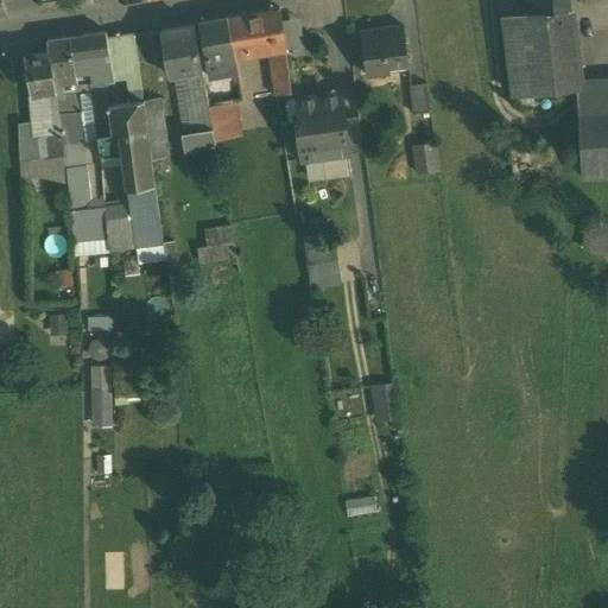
[(527,0),(529,12),(567,11),(565,0),(527,0)]
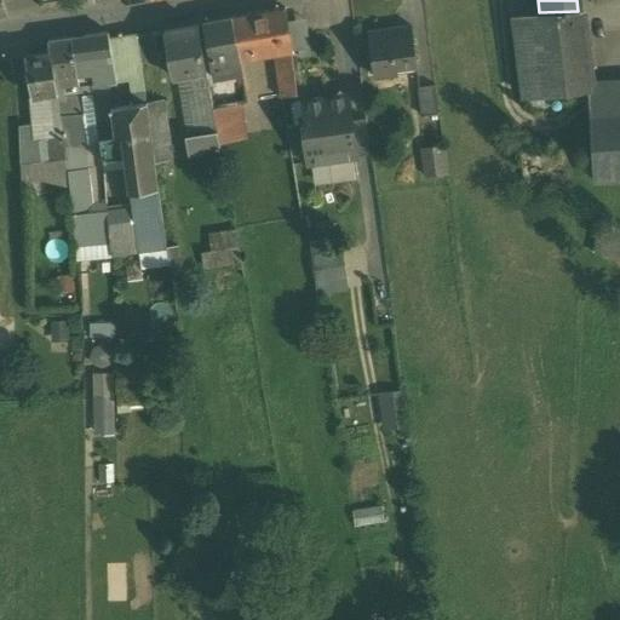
[(285,9),(231,18),(240,57),(275,51),(291,49),(285,9)]
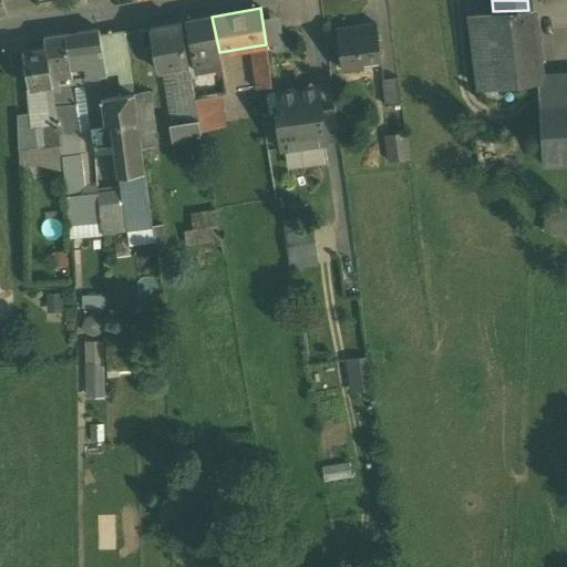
[(493,11),(490,11),(491,24),(498,88),(538,83),(538,78),(529,10),(528,10),(493,11)]
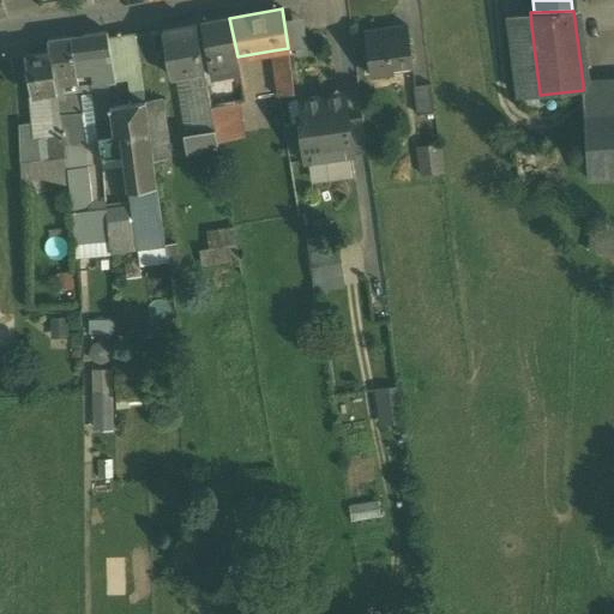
[(229,18),(202,23),(212,76),(230,72),(240,71),(238,56),(229,18)]
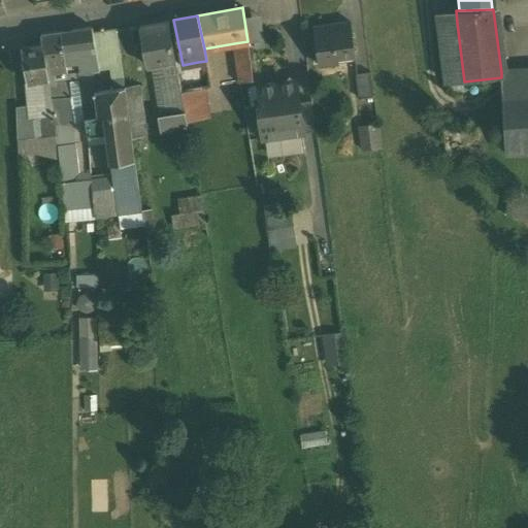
[(168,23),(140,27),(147,66),(164,63),(175,61),(168,23)]
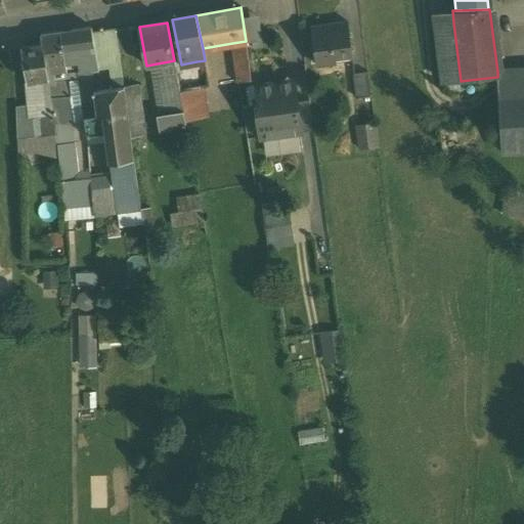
[(453,23),(435,25),(441,79),(446,83),(461,81),(453,23)]
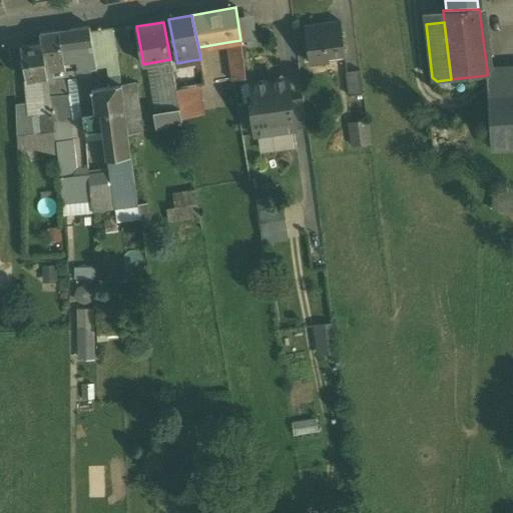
[(324,24),(304,27),(309,63),(329,60),(328,55),(345,53),(341,25),(324,27),(324,24)]
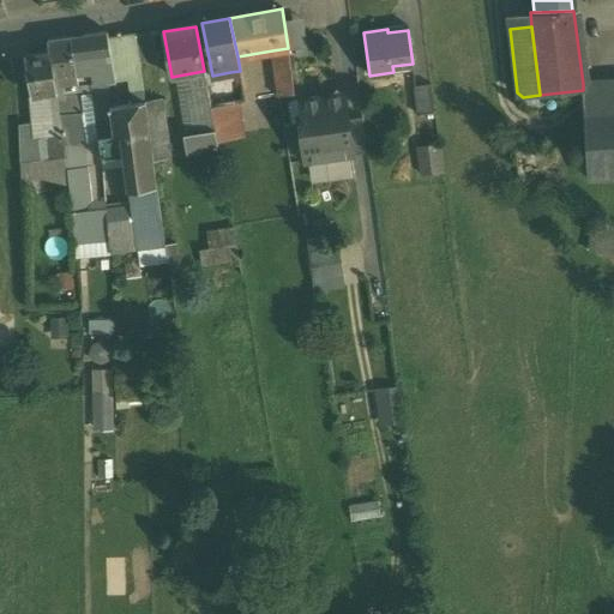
[(104,32),(72,38),(74,64),(76,72),(91,70),(94,84),(114,80),(109,59),(107,42),(104,32)]
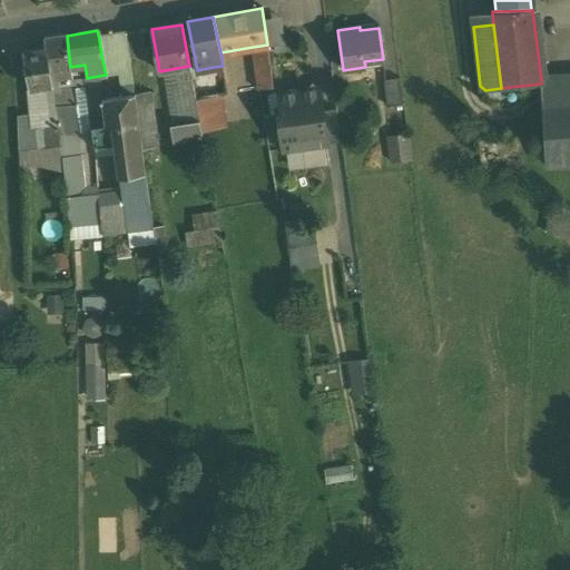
[(140,31),(126,33),(130,62),(146,60),(140,31)]
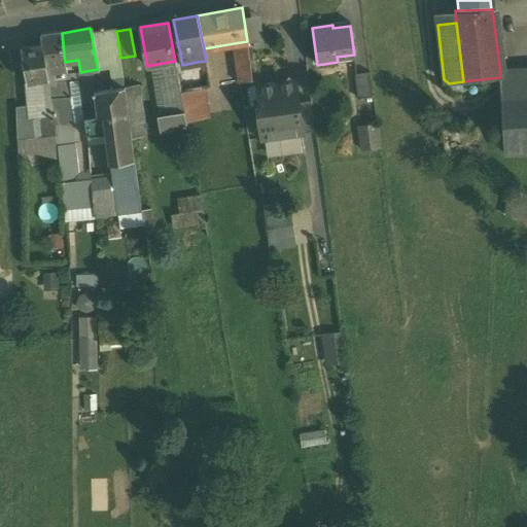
[(116,31),(92,36),(94,50),(104,48),(106,64),(108,64),(111,77),(123,76),(120,58),(116,31)]
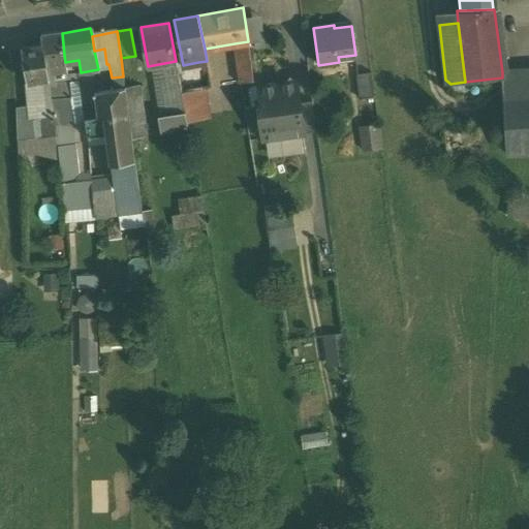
[(62,33),(42,35),(43,44),(48,72),(67,70),(65,62),(64,55),(62,33)]
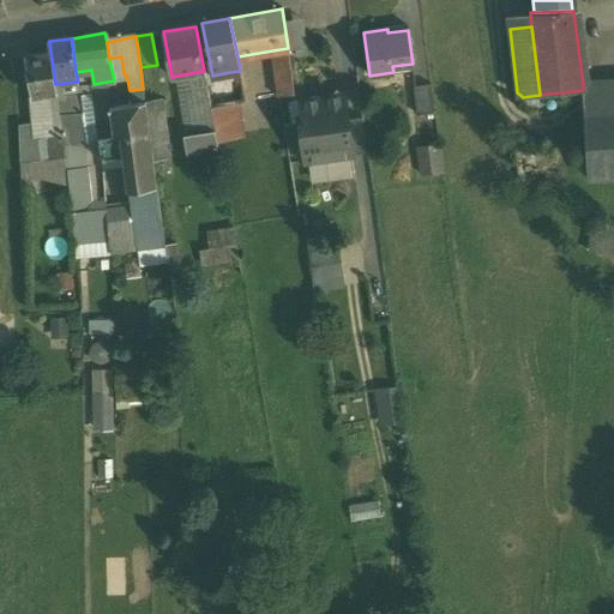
[(288,48),(272,50),(280,96),(294,94),(288,48)]
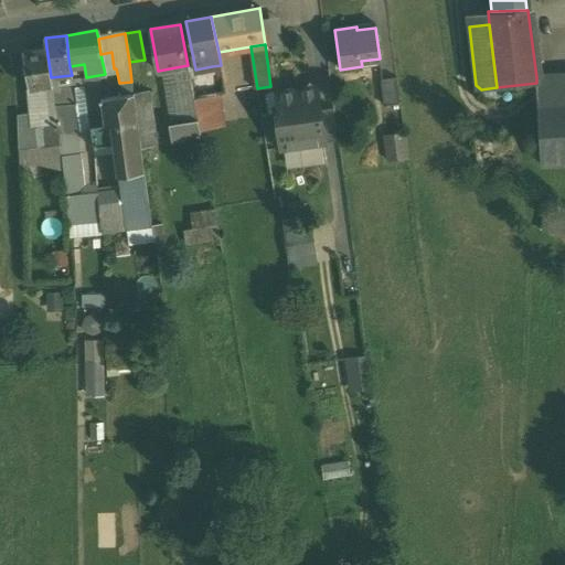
[(46,48),(22,52),(29,89),(51,85),(51,77),(46,48)]
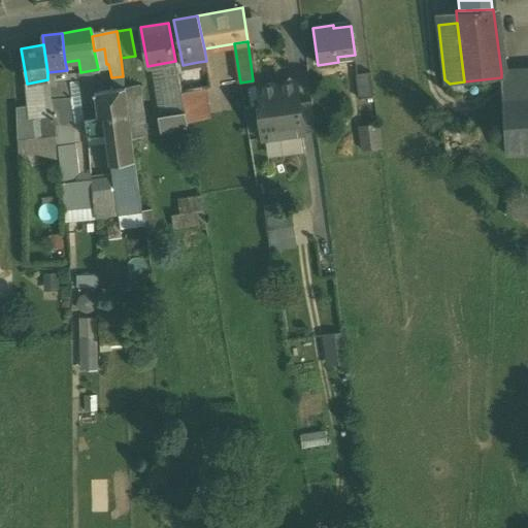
[(175,61),(164,63),(166,77),(161,78),(167,109),(167,114),(185,111),(184,103),(182,93),(175,61)]
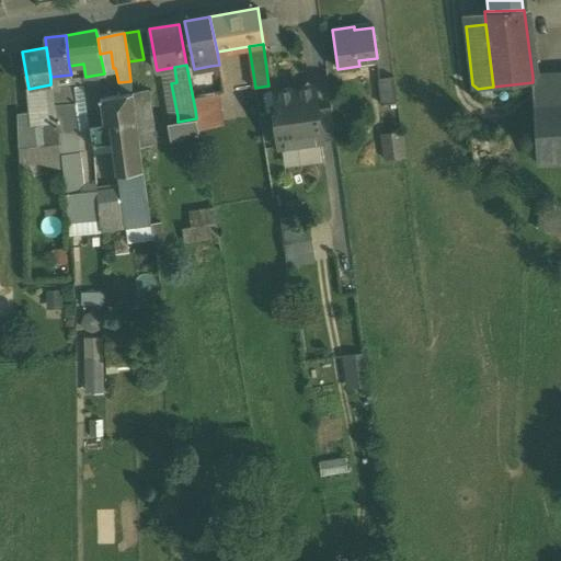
[(219,65),(210,66),(213,75),(220,72),(219,65)]
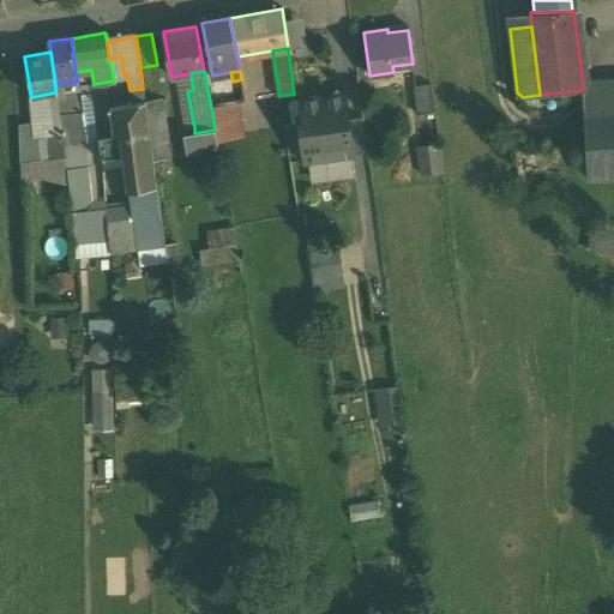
[(613,80),(583,84),(583,90),(585,109),(613,107),(613,80)]
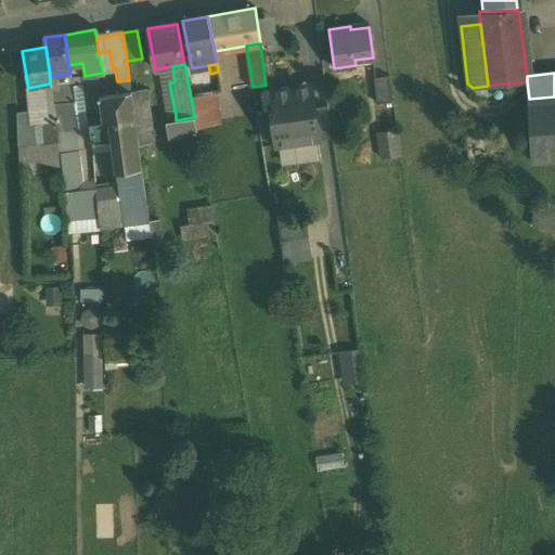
[(389,76),(374,78),(377,104),(392,102),(389,76)]
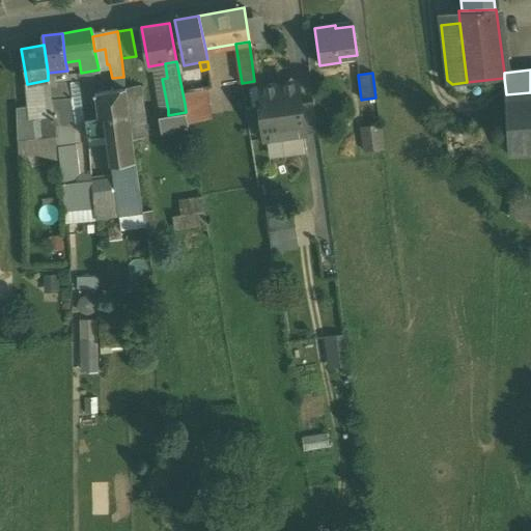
[(210,77),(193,79),(193,78),(182,80),(183,93),(206,89),(212,88),(210,77)]
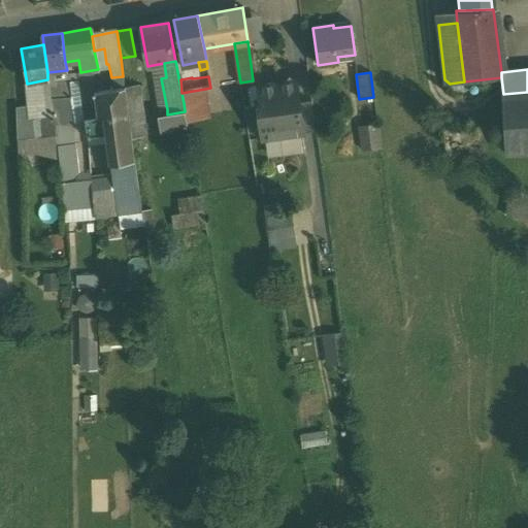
[(47,79),(27,84),(29,107),(32,139),(57,136),(56,127),(53,116),(51,99),(48,86),(47,79)]
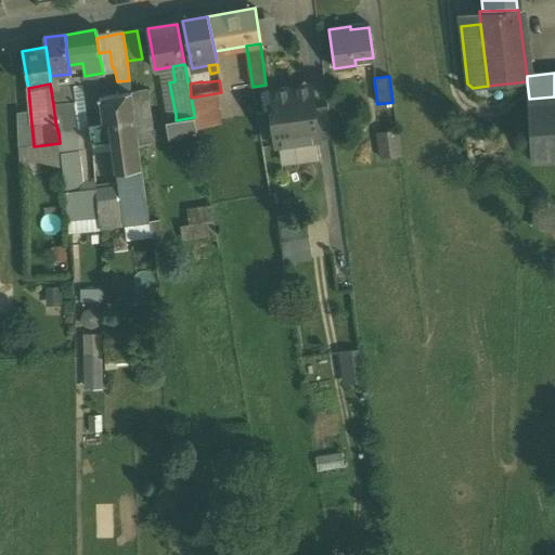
[(311,86),(271,91),(274,112),(271,113),(275,146),(319,140),(311,86)]
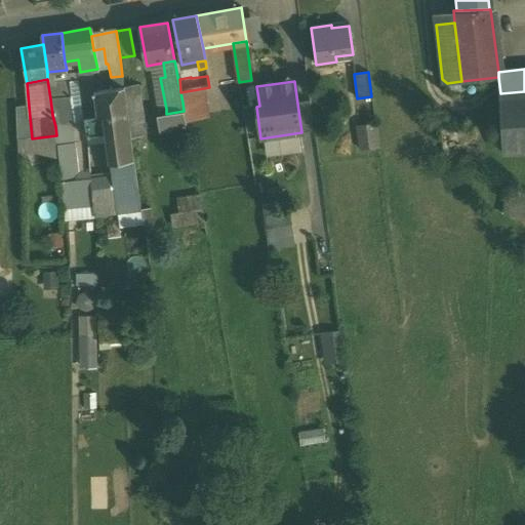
[(68,83),(48,85),(50,98),(71,97),(68,83)]
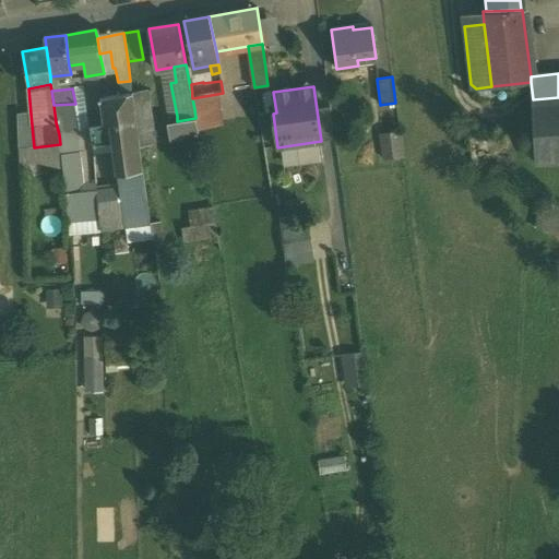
[(146,91),(132,93),(135,119),(150,117),(146,91)]
